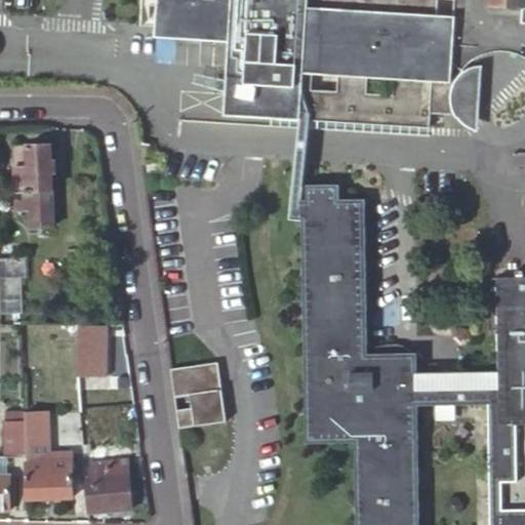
[(161,0),(158,35),(231,38),(229,71),(228,81),(220,87),(228,89),(216,99),(226,113),(431,123),(432,109),(455,110),(452,101),(451,92),(452,87),(453,83),(456,76),(459,72),(465,67),(457,58),(454,58),(458,51),(460,12),(455,12),(326,4),(326,0),(161,0)]
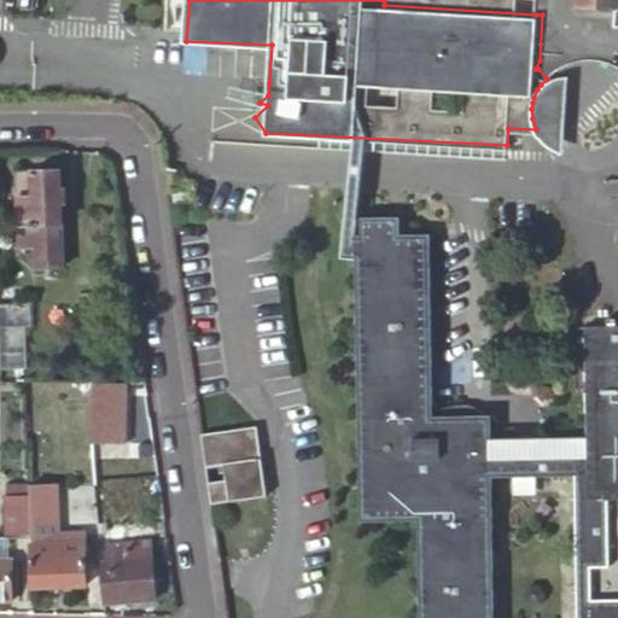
[(19,175),(22,250),(36,250),(36,270),(66,269),(63,173),(19,175)]
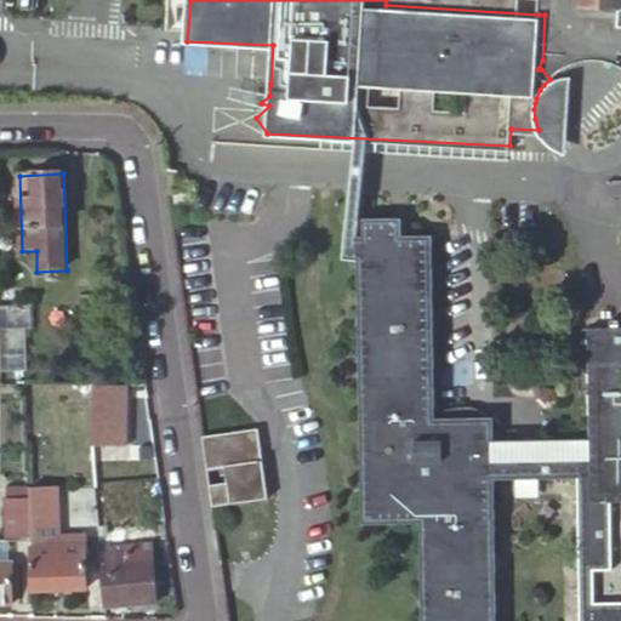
[(354,235),(360,524),(416,523),(417,620),(620,620),(620,324),(580,325),(582,440),(582,460),(485,461),(485,442),(485,416),(431,415),(426,234),(397,234),(397,223),(357,223),(357,234),(354,235)]
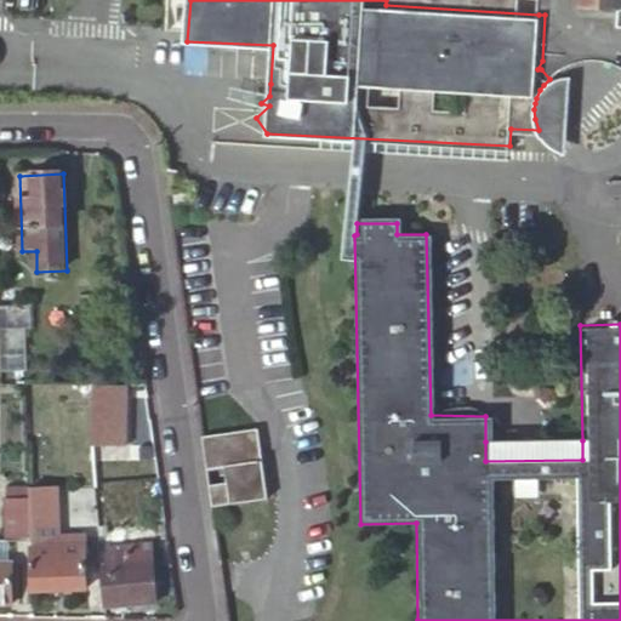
[(36,251),(22,251),(23,272),(36,272),(36,251)]
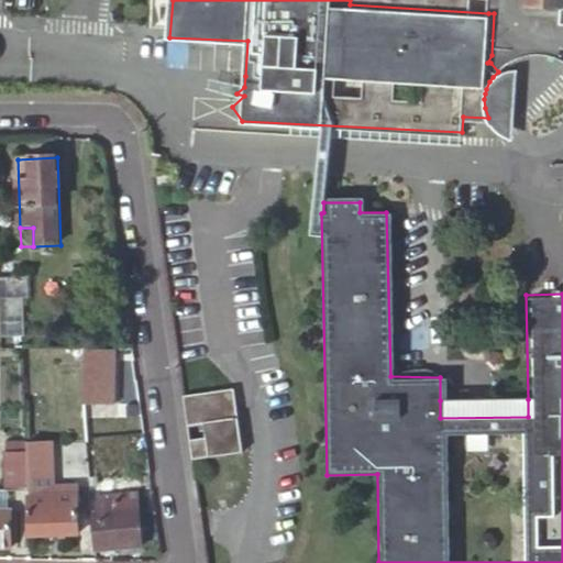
[(0,282),(0,294),(2,337),(23,335),(22,280),(0,282)]
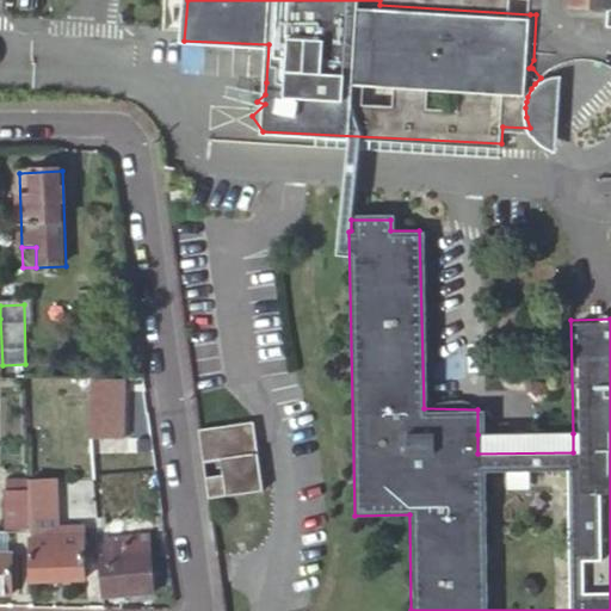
[(55,375),(25,375),(25,392),(86,390),(86,387),(85,375),(55,375)]
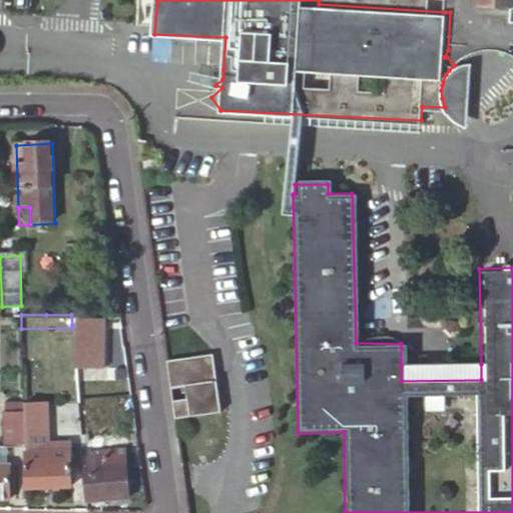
[(72,328),(74,356),(100,354),(97,323),(72,325),(72,328)]
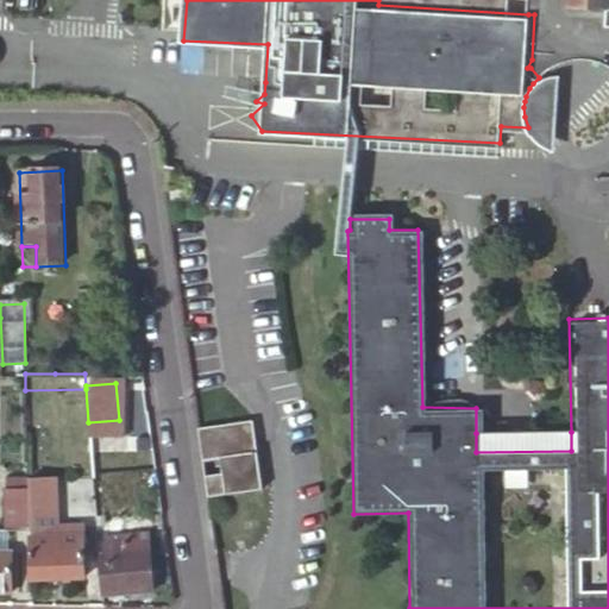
[(199,427),(208,496),(263,488),(252,419),(199,427)]
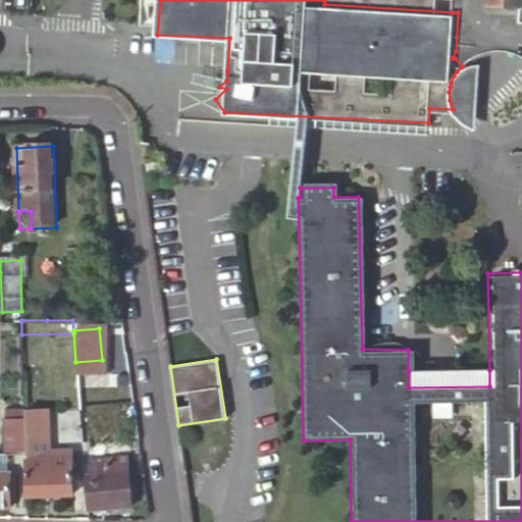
[(489,370),(408,371),(408,387),(489,386),(489,370)]
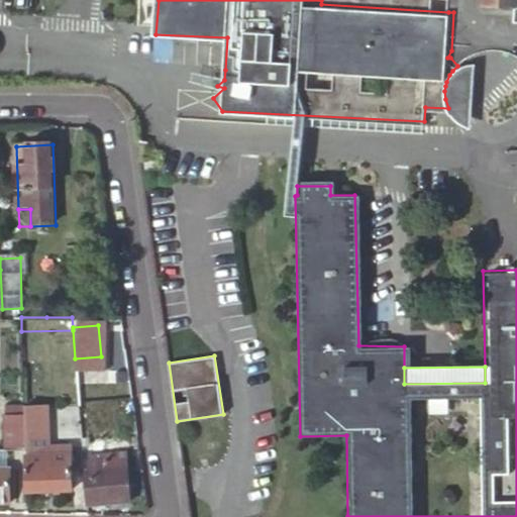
[(4,449),(26,449),(24,417),(24,405),(4,405),(4,449)]
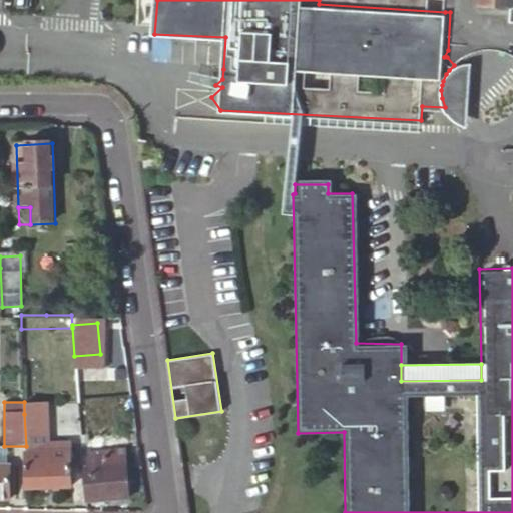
[(24,414),(26,446),(26,449),(37,449),(37,413),(24,414)]
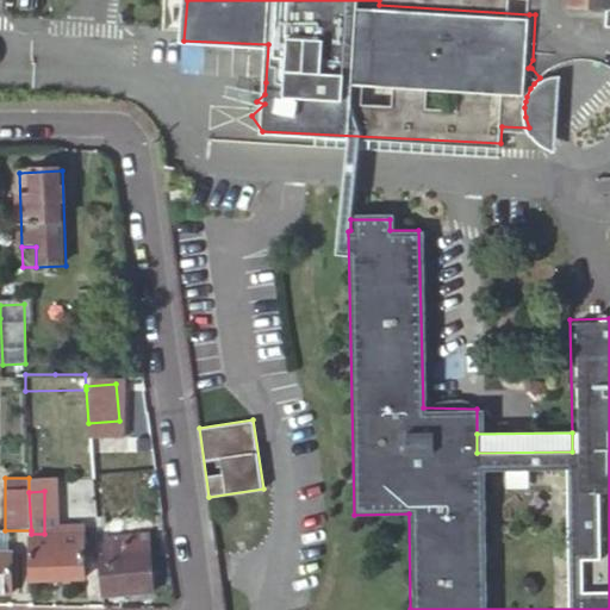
[(97,516),(95,497),(76,498),(79,528),(98,527),(97,516)]
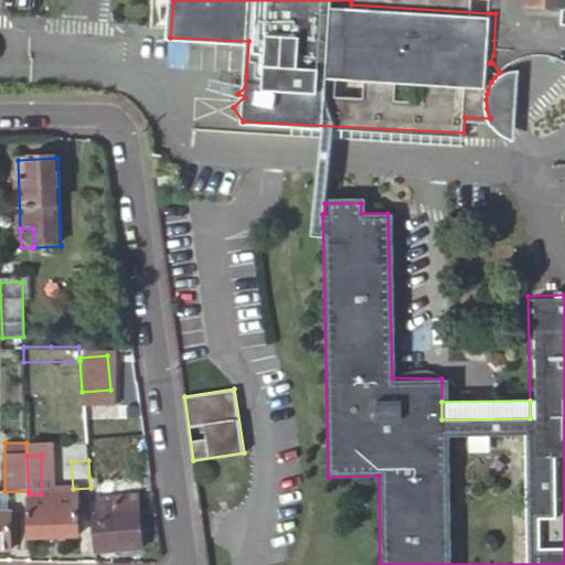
[(93,513),(96,553),(142,548),(138,496),(99,500),(100,513),(93,513)]
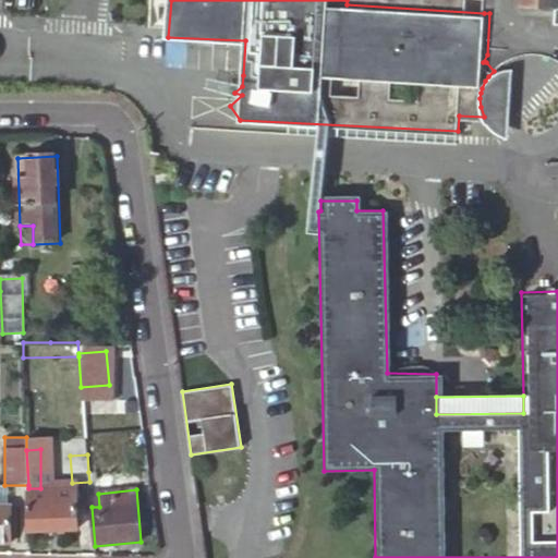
[(28,495),(31,541),(80,540),(77,494),(28,495)]
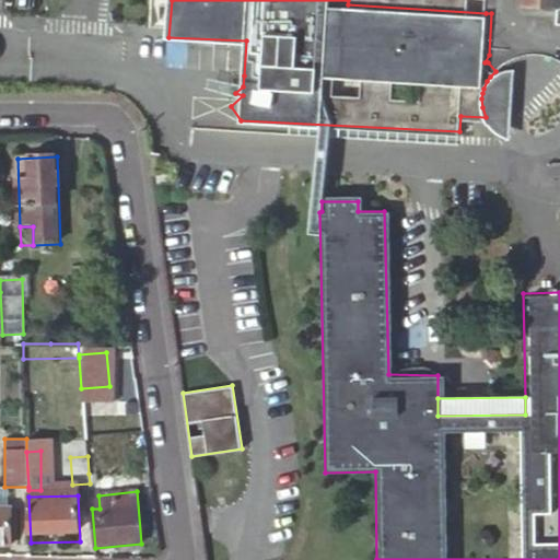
[(0,544),(9,545),(10,508),(0,506),(0,544)]
